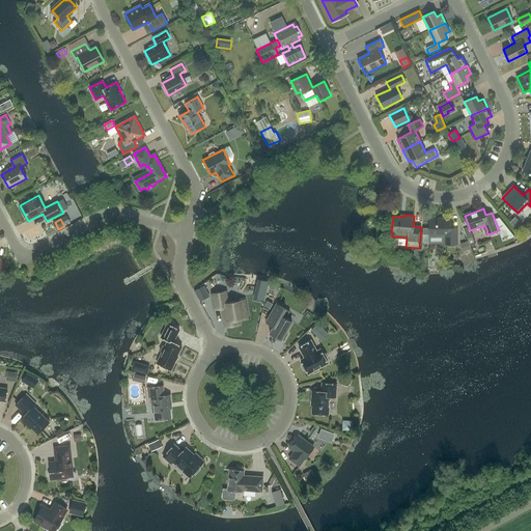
[(445,244),(457,244),(457,227),(451,227),(451,219),(429,219),(429,234),(444,234),(445,244)]
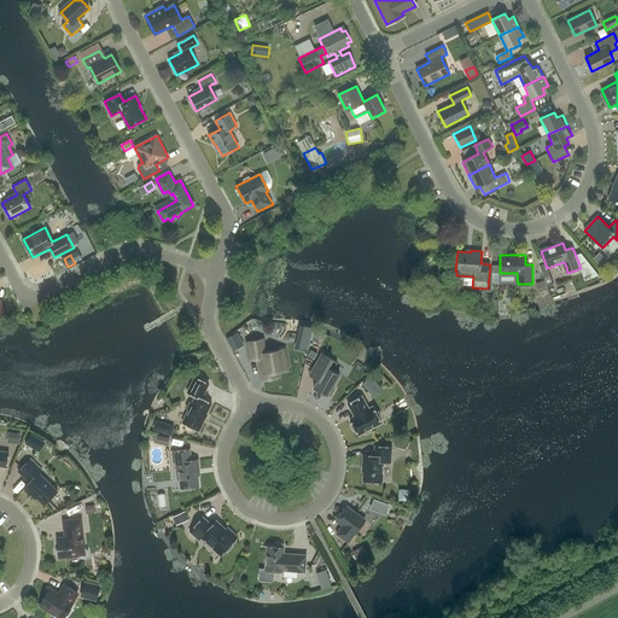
[(538,292),(540,292),(547,290),(543,280),(535,284),(538,292)]
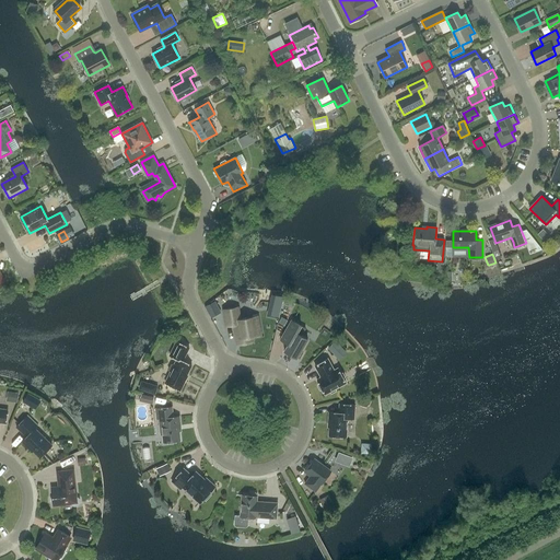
[(454,272),(445,272),(445,282),(455,281),(454,272)]
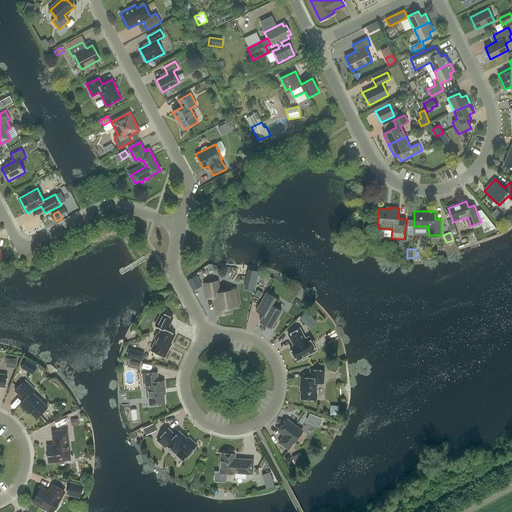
[(201,286),(196,276),(188,280),(193,290),(201,286)]
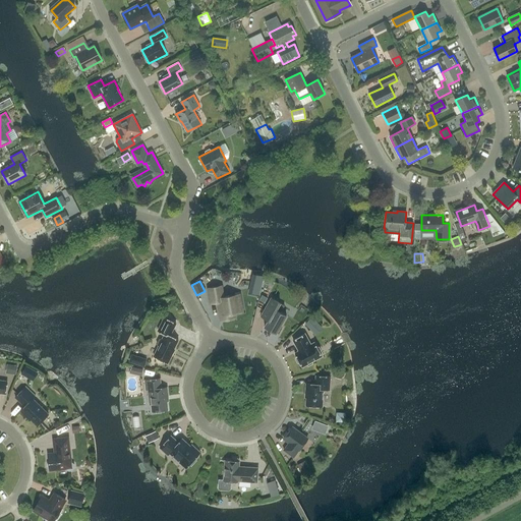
[(219,302),(222,321),(234,319),(234,313),(242,312),(240,299),(242,299),(240,292),(235,293),(235,295),(223,297),(221,286),(209,288),(212,304),(219,302)]
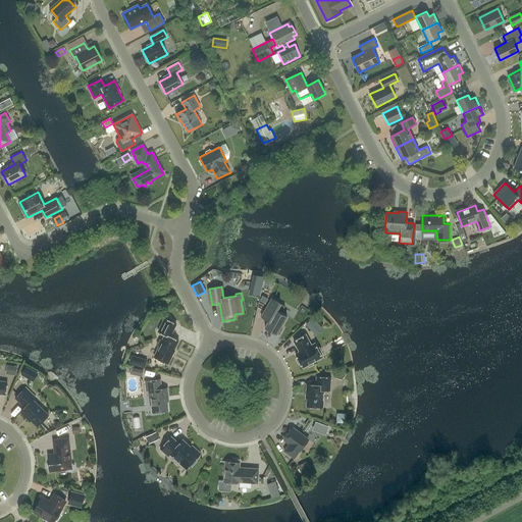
[(277,333),(279,334),(282,328),(280,327),(288,316),(281,313),(285,306),(272,299),(261,317),(269,321),(265,327),(277,333)]
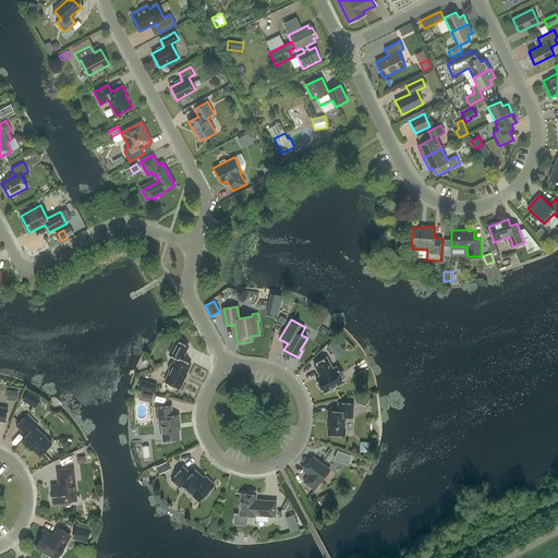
[(182,360),(189,347),(177,340),(169,354),(177,358),(173,363),(171,364),(168,368),(170,372),(165,381),(172,385),(172,386),(180,390),(185,379),(184,378),(192,364),(182,360)]
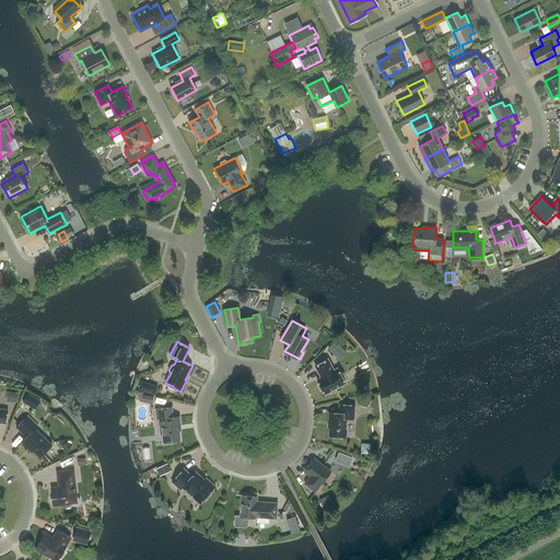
[(328,348),(340,360),(348,353),(336,341),(328,348)]
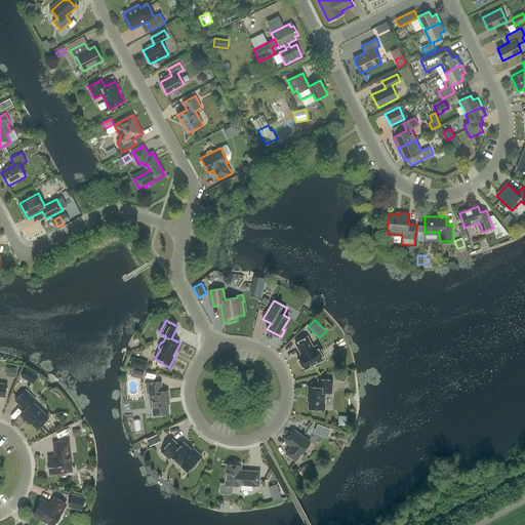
[(305,370),(310,367),(311,368),(315,366),(315,364),(325,359),(317,346),(314,348),(308,336),(295,344),(301,354),(297,356),(299,360),(298,362),(300,366),(303,366),(305,370)]
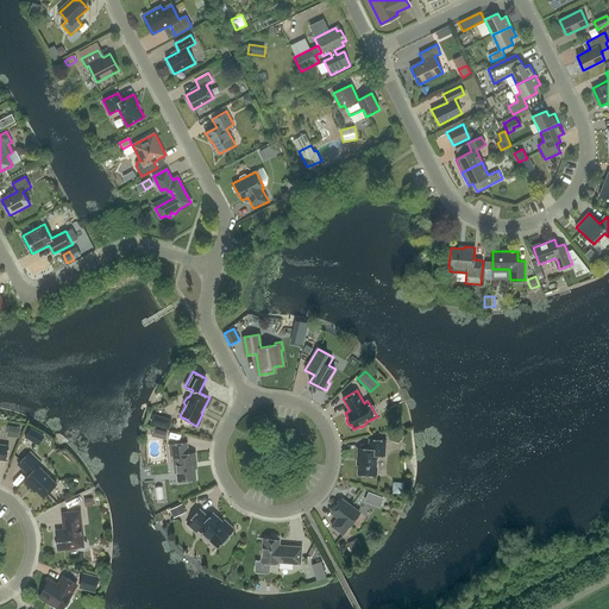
[(10,435),(22,435),(23,426),(10,425),(10,435)]
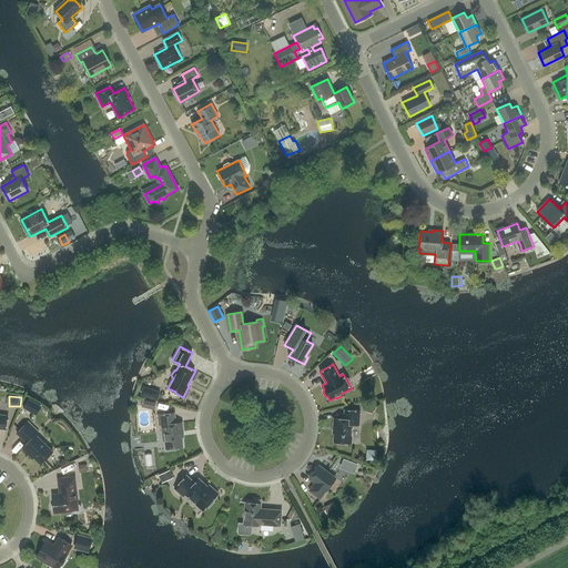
[(29,398),(24,407),(43,415),(48,406),(29,398)]
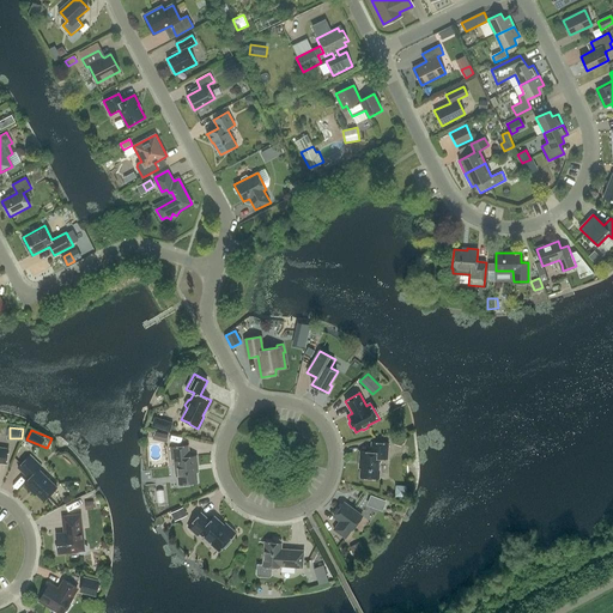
[(396,435),(394,444),(401,447),(402,444),(404,444),(406,437),(396,435)]
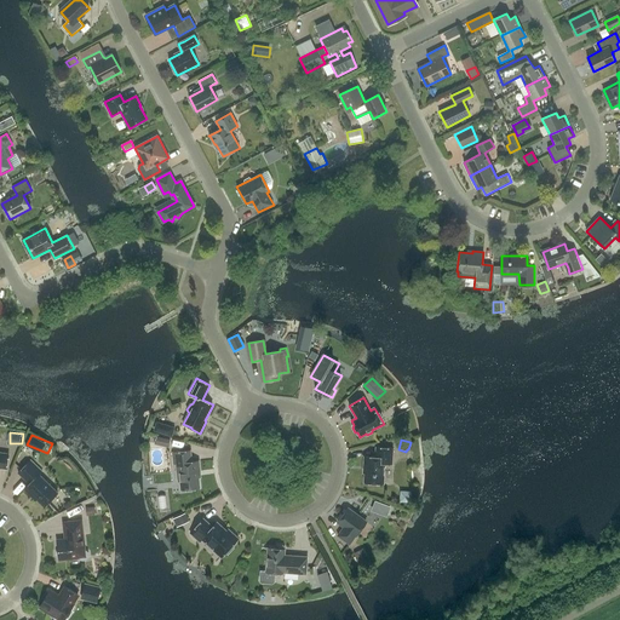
[(366,468),(365,482),(384,483),(385,464),(392,464),(394,448),(377,447),(375,457),(365,457),(363,468),(366,468)]
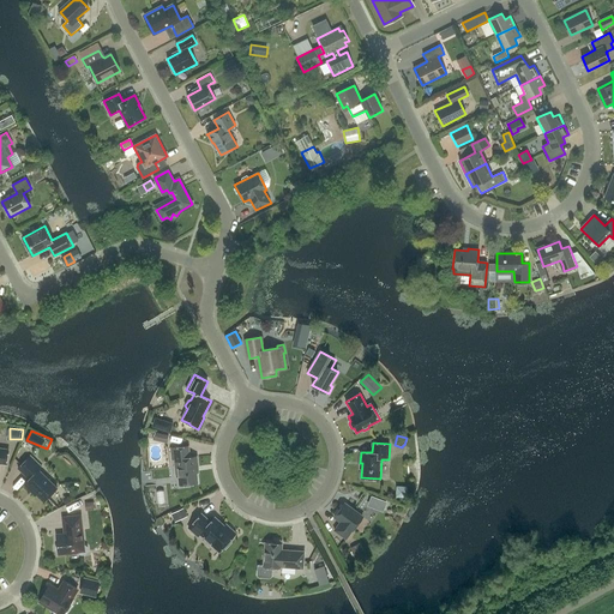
[(198,467),(197,457),(191,457),(190,446),(170,449),(172,461),(174,459),(175,470),(178,469),(180,486),(198,483),(197,468),(198,467)]
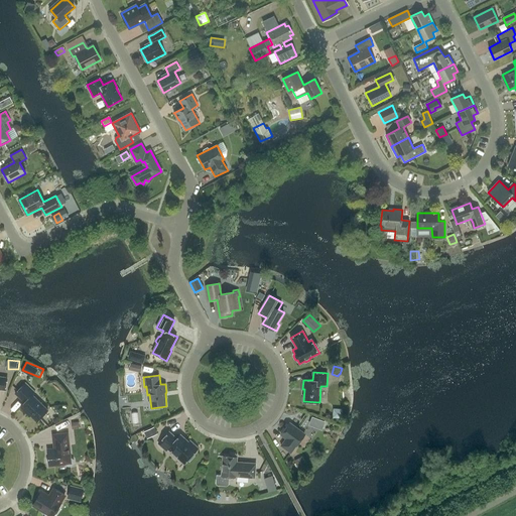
[(37,421),(48,410),(33,395),(35,393),(25,383),(15,394),(24,403),(20,407),(26,413),(27,412),(37,421)]
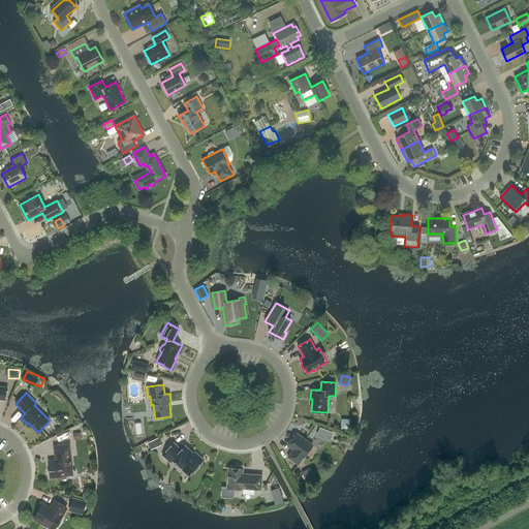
[(294,449),(288,457),(299,464),(304,457),(305,457),(313,445),(297,434),(288,445),(294,449)]
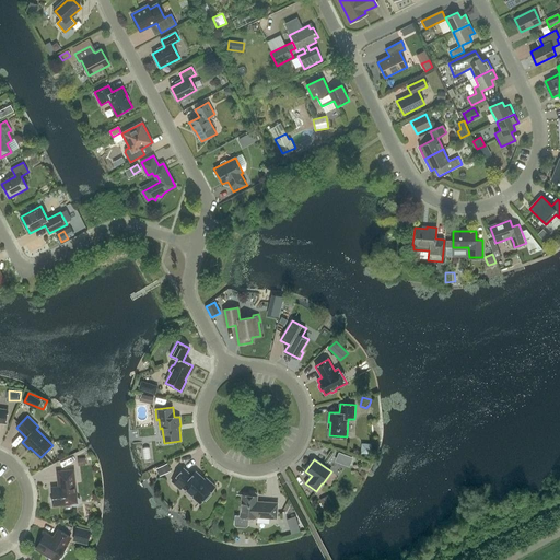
[(163,476),(170,473),(165,464),(159,467),(163,476)]
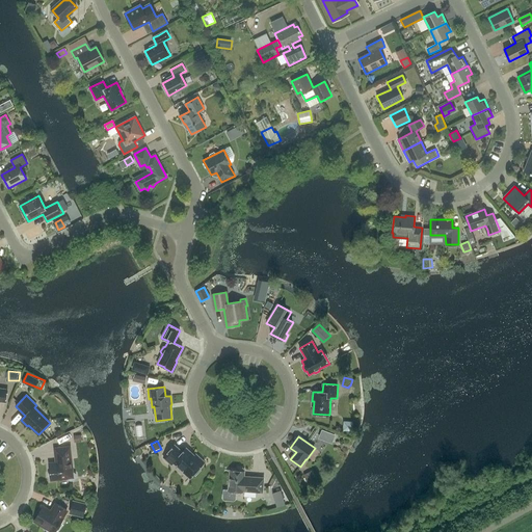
[(191,477),(205,462),(196,454),(194,456),(186,448),(183,452),(175,445),(163,457),(171,466),(175,461),(191,477)]
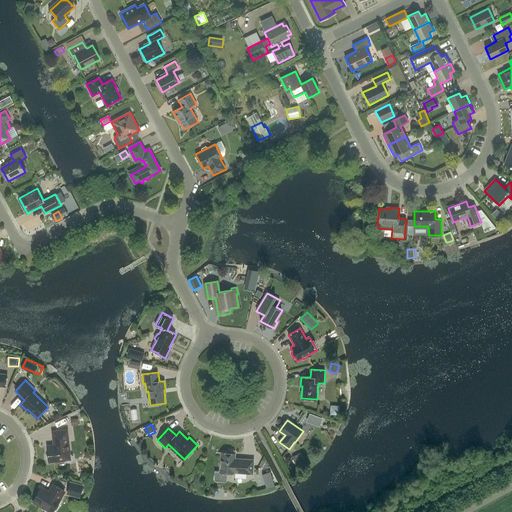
[(54,445),(47,446),(48,455),(46,457),(46,459),(49,461),(49,462),(65,461),(68,463),(71,462),(73,460),(73,456),(70,454),(67,430),(52,432),(54,445)]
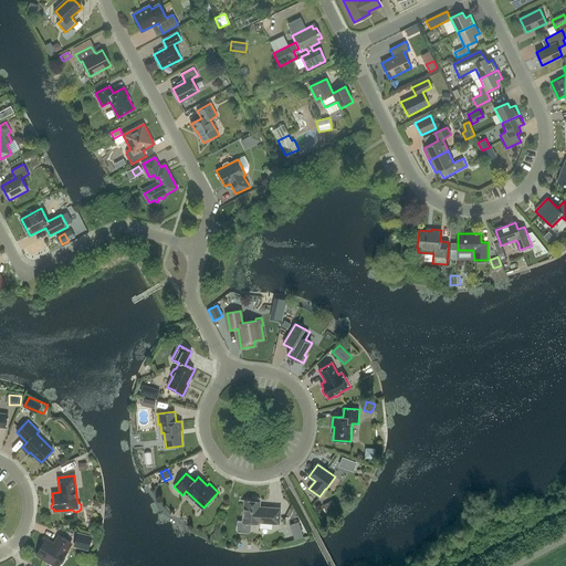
[(260,502),(259,499),(253,499),(252,501),(244,501),(243,523),(259,524),(259,523),(280,524),(281,509),(260,507),(261,502),(260,502)]
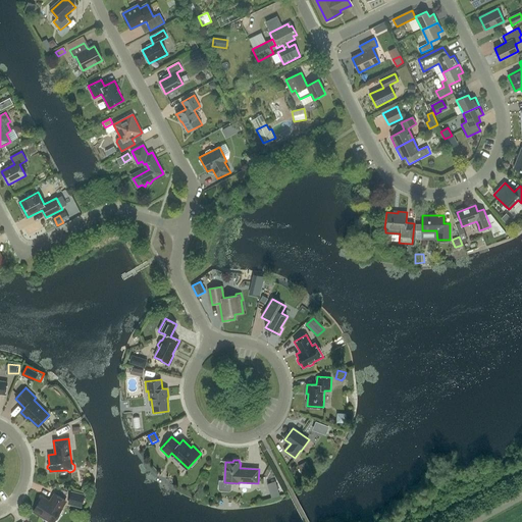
[(309,469),(306,464),(299,467),(302,472),(309,469)]
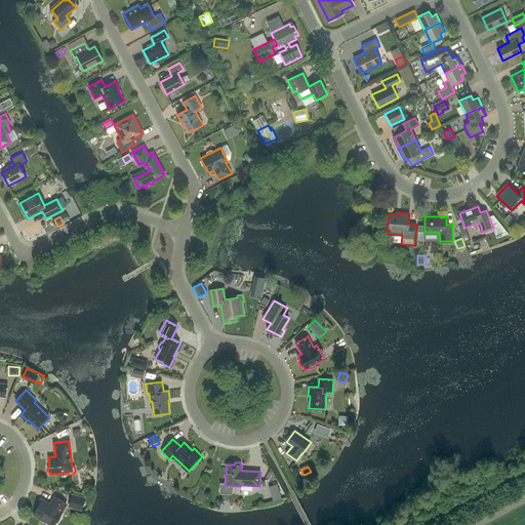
[(267,494),(275,496),(278,487),(269,485),(267,494)]
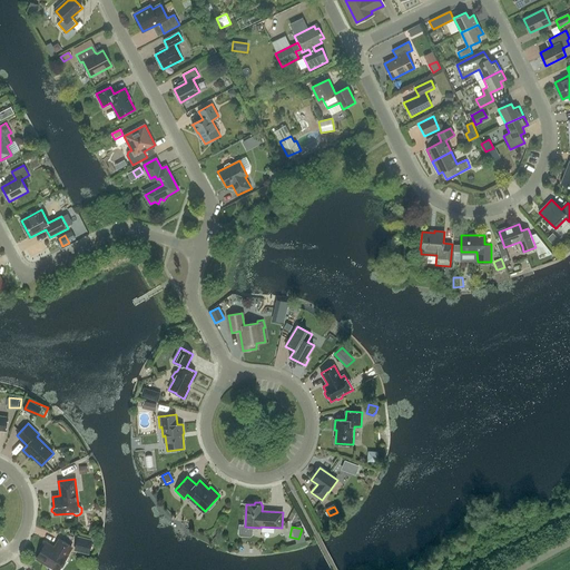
[(91,539),(78,536),(75,548),(88,551),(91,539)]
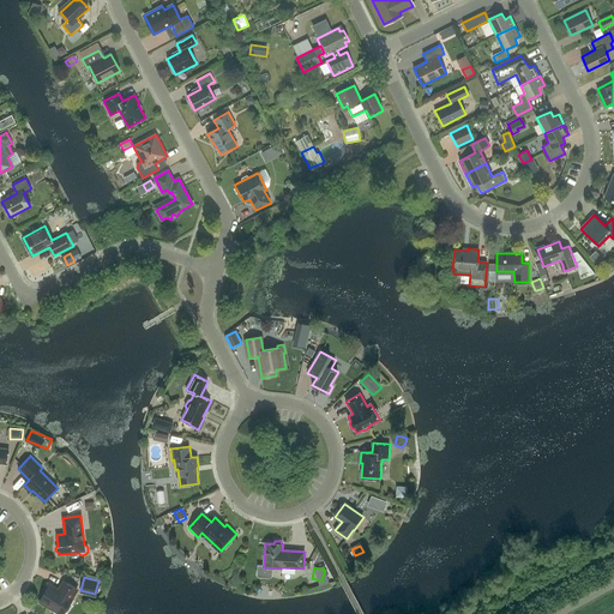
[(77,589),(65,582),(59,591),(49,585),(40,601),(61,613),(64,613),(73,600),(71,599),(77,589)]
